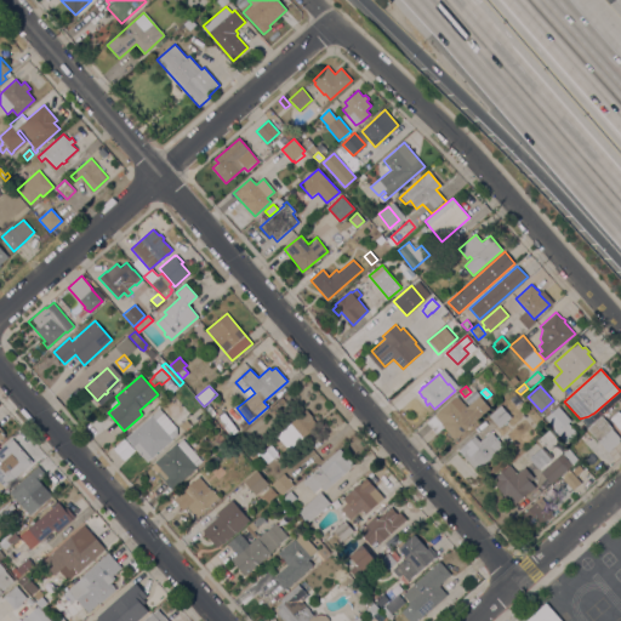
[(522,402),(517,406),(510,399),(514,394),(522,402)]
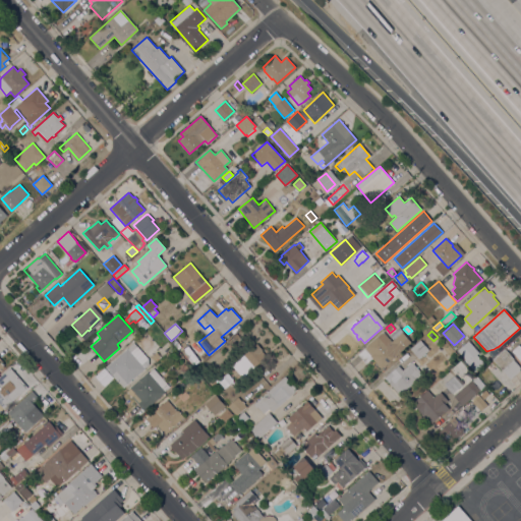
[(392,341),(402,332),(411,343),(382,368),(372,358),(366,363),(358,354),(366,347),(366,346),(383,332),(392,341)]
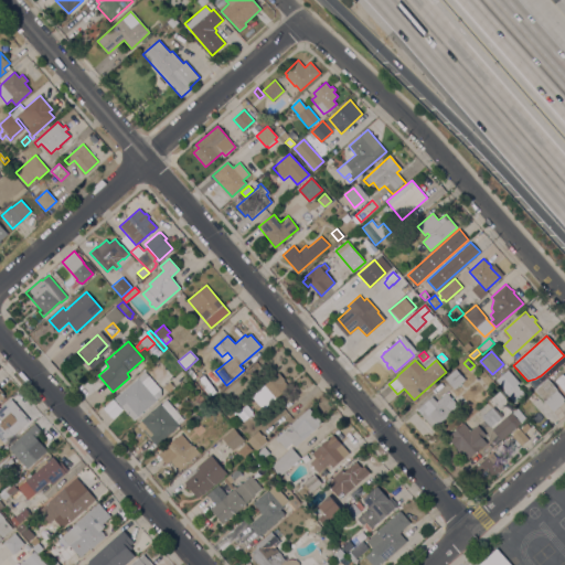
[(224,385),(210,397),(195,381),(210,369),(224,385)]
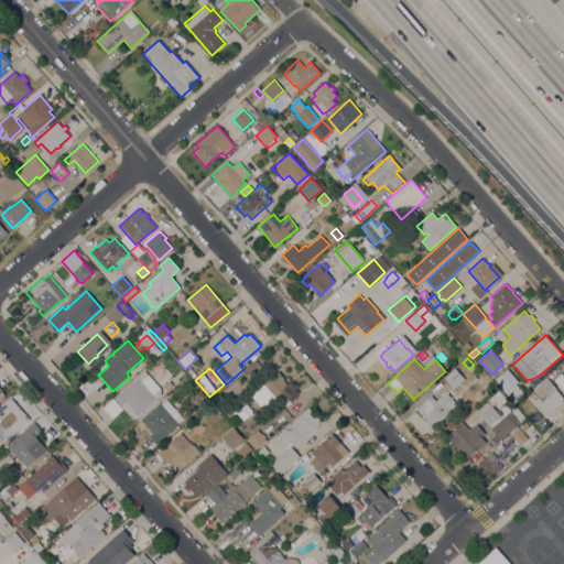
[(455,368),(464,379),(454,388),(444,378),(455,368)]
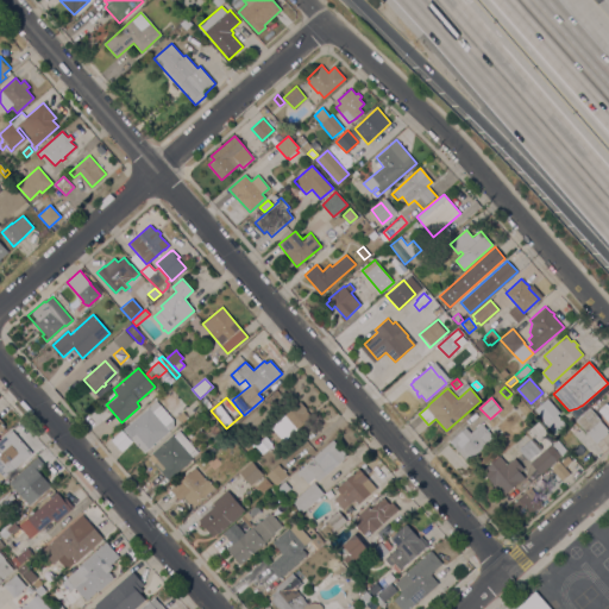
[(535,410),(548,399),(562,413),(558,415),(547,425),(535,410)]
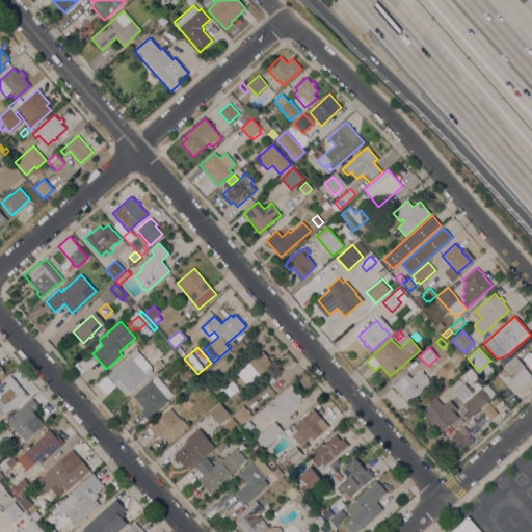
[(126,396),(108,375),(137,350),(151,366),(152,372),(148,375),(148,376),(126,396)]
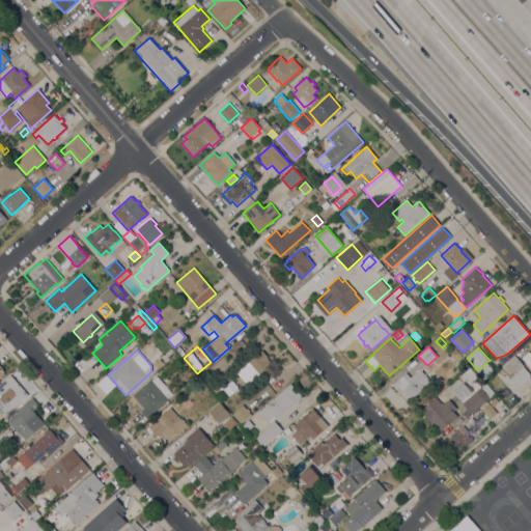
[(248,362),(245,358),(251,353),(254,357),(261,351),(268,357),(267,358),(271,363),(249,383),(248,382),(247,384),(238,372),(239,371),(239,370),(248,362)]
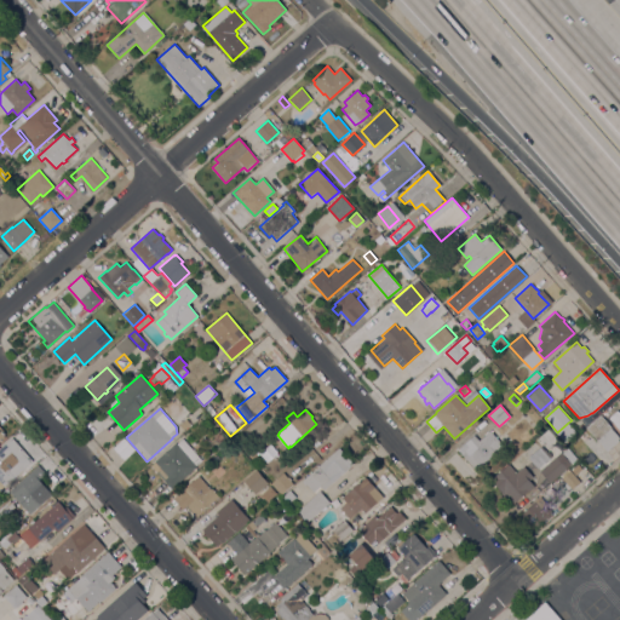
[(619,431),(609,418),(618,411),(619,412),(619,411),(619,431)]
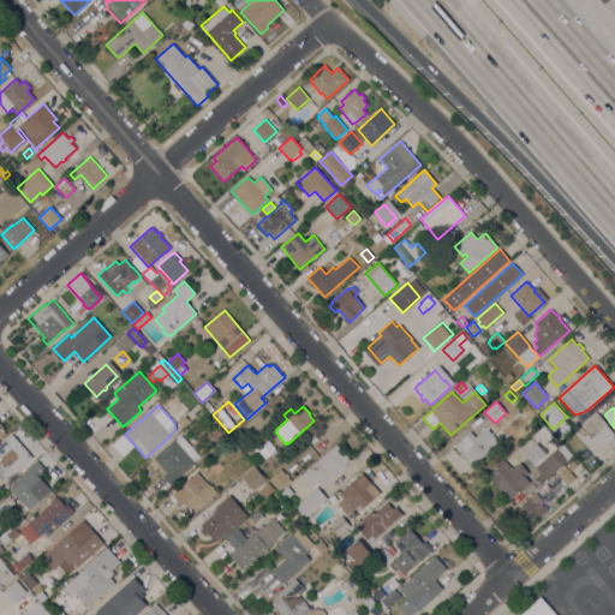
[(596,412),(608,425),(605,427),(607,428),(602,431),(601,431),(593,437),(581,424),(596,412)]
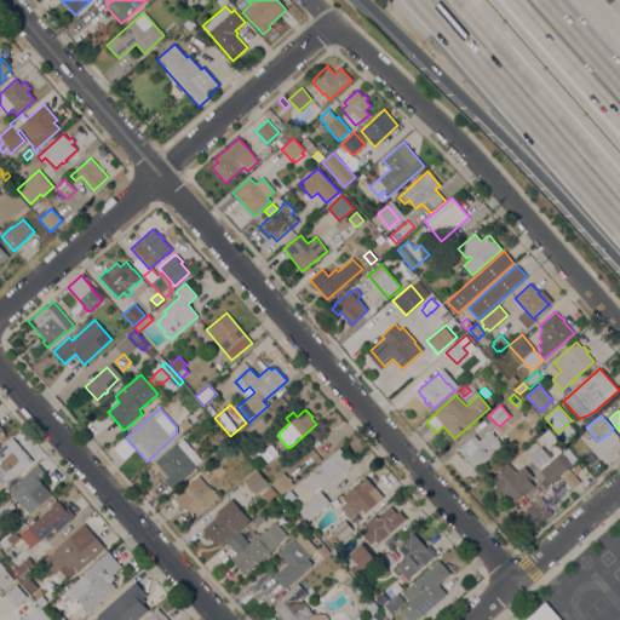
[(183,430),(179,425),(185,419),(190,424),(183,430)]
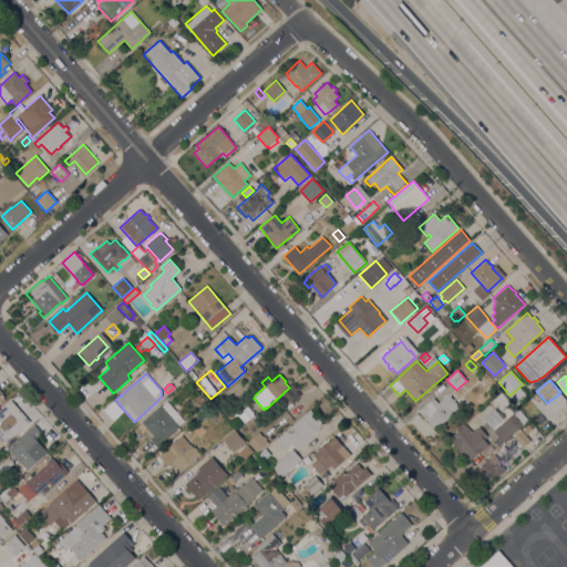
[(519,387),(527,395),(516,404),(508,395),(509,395),(519,387)]
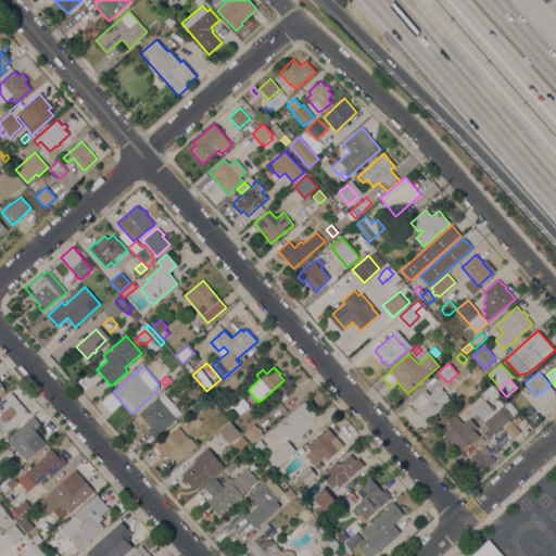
[(425,390),(430,395),(440,387),(450,399),(443,404),(444,405),(426,421),(409,403),(425,390)]
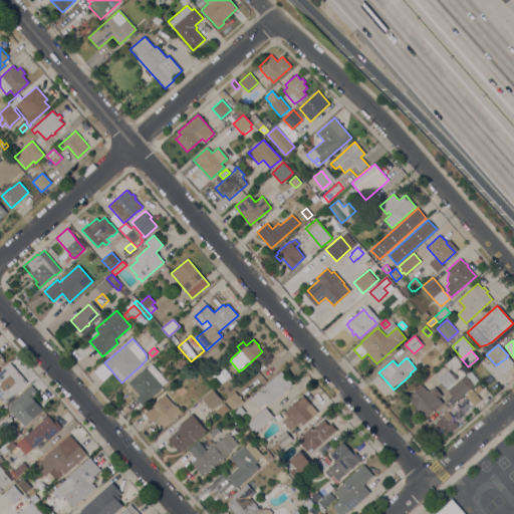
[(181,359),(185,361),(182,367),(177,364),(181,359)]
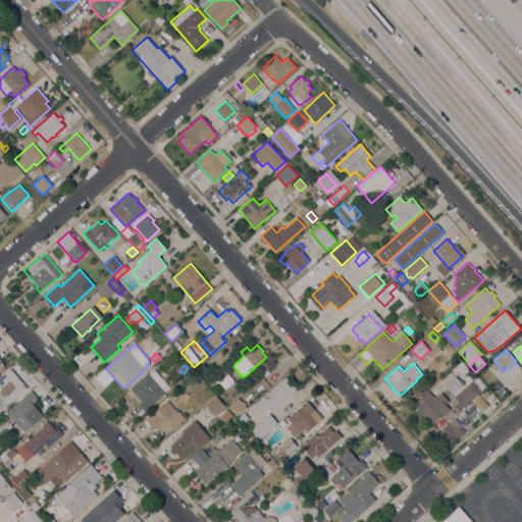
[(0,376),(10,368),(27,387),(3,409),(0,405),(0,376)]
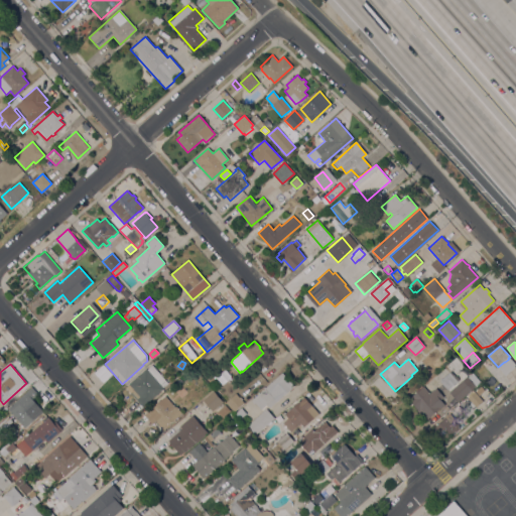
[(146,369),(151,365),(168,383),(163,388),(142,406),(136,399),(140,396),(129,384),(146,369)]
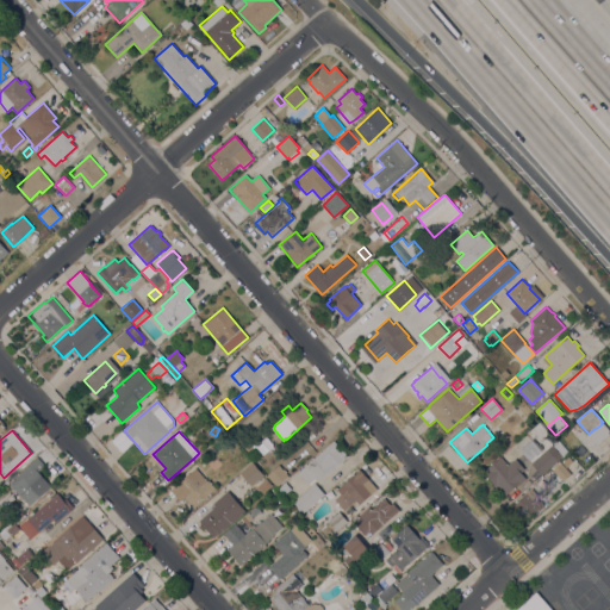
[(533,439),(536,442),(537,441),(539,442),(537,444),(542,449),(528,461),(520,450),(533,439)]
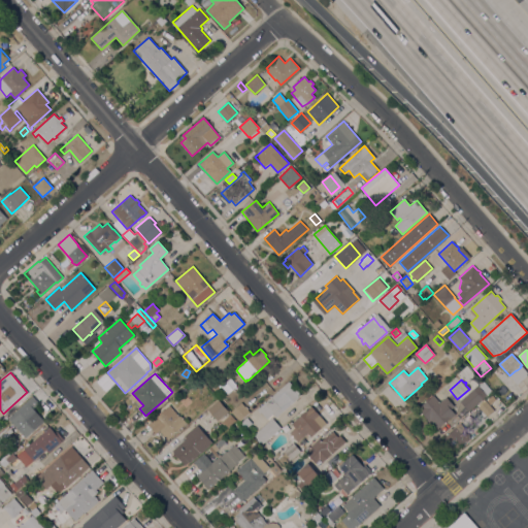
[(301,395),(275,418),(272,414),(267,419),(258,408),(289,382),(301,395)]
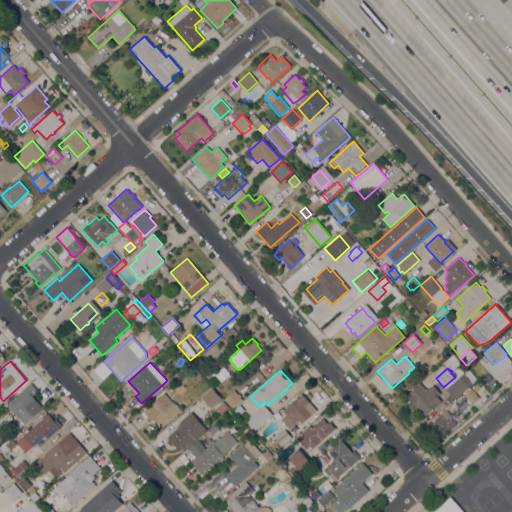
[(460,376),(461,377),(463,374),(471,383),(468,385),(469,386),(454,399),(453,397),(452,398),(444,390),(460,376)]
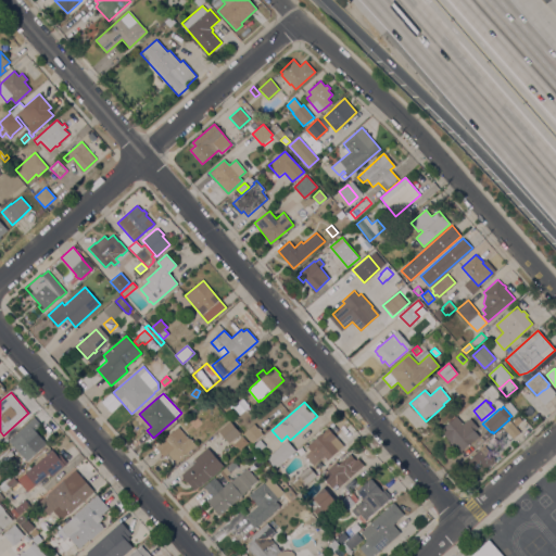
[(479,436),(459,453),(450,442),(451,442),(440,430),(456,416),(463,424),(466,420),(465,419),(467,418),(468,419),(470,418),(475,422),(476,422),(479,427),(475,431),(479,436)]
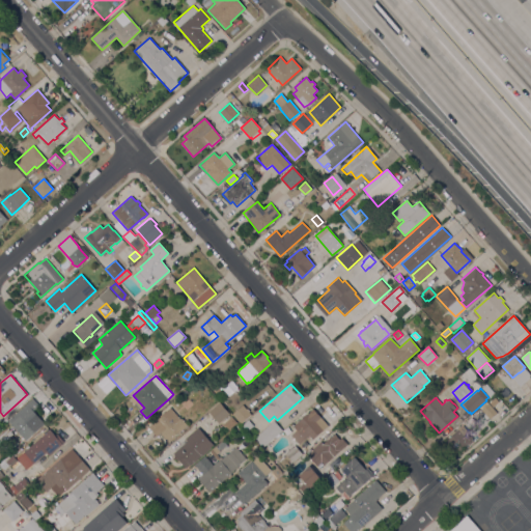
[(8,420),(32,398),(38,404),(32,411),(44,423),(25,440),(15,427),(8,420)]
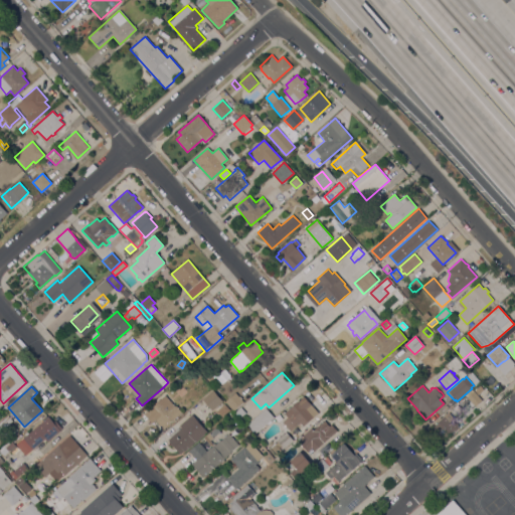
[(212,410),(202,399),(212,390),(222,401),(212,410)]
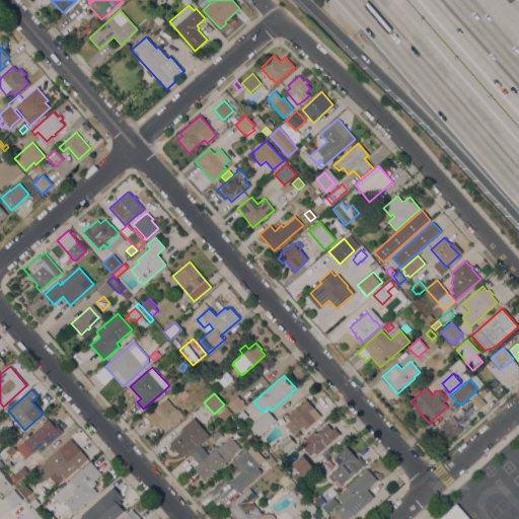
[(470,399),(477,393),(486,403),(478,410),(470,399)]
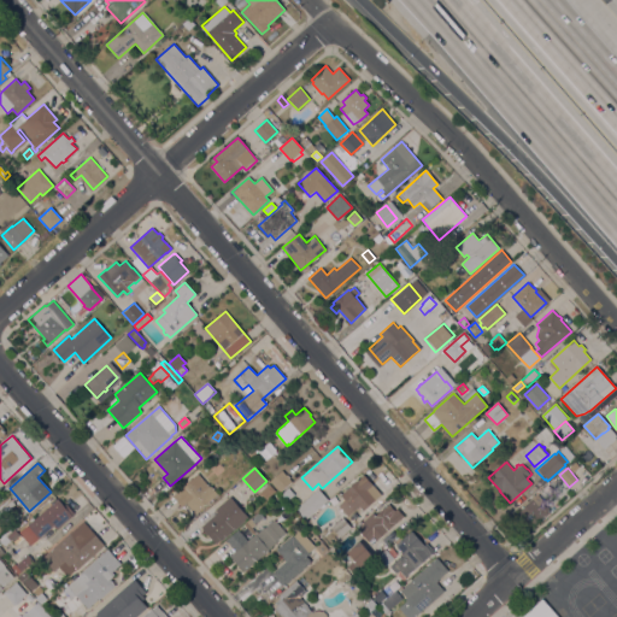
[(270,481),(282,470),(292,481),(280,492),(270,481)]
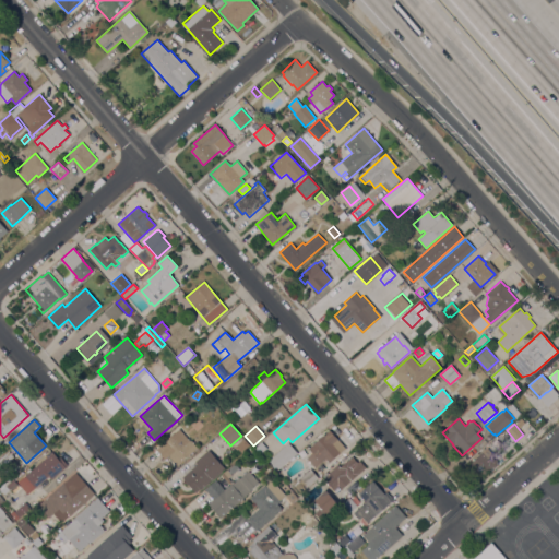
[(179,429),(190,441),(191,440),(197,448),(177,465),(168,455),(164,460),(155,450),(179,429)]
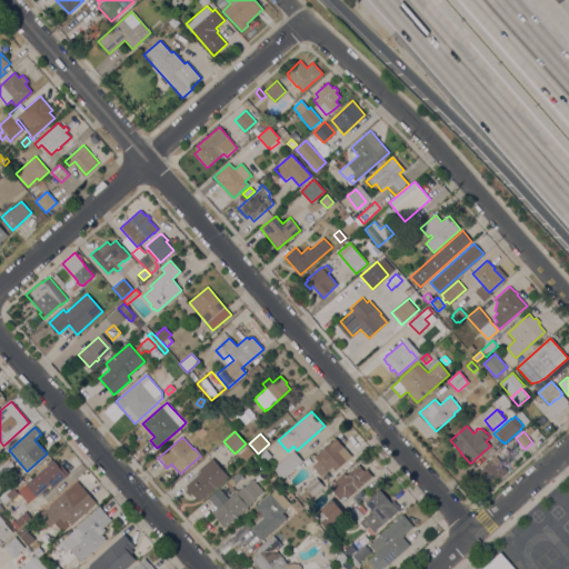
[(336,438),(351,456),(335,471),(331,467),(320,476),(312,466),(318,461),(313,456),(336,438)]
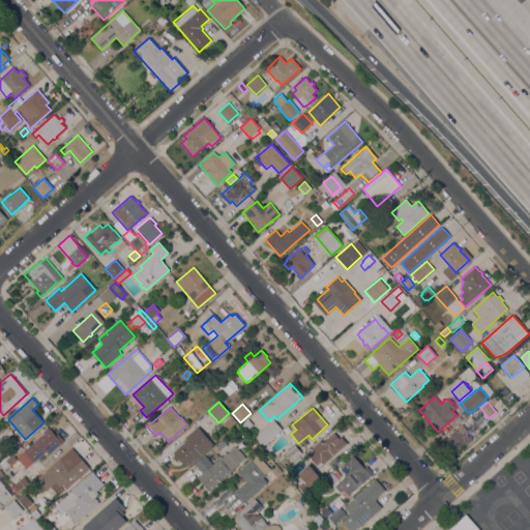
[(223,422),(231,416),(236,422),(229,430),(223,422)]
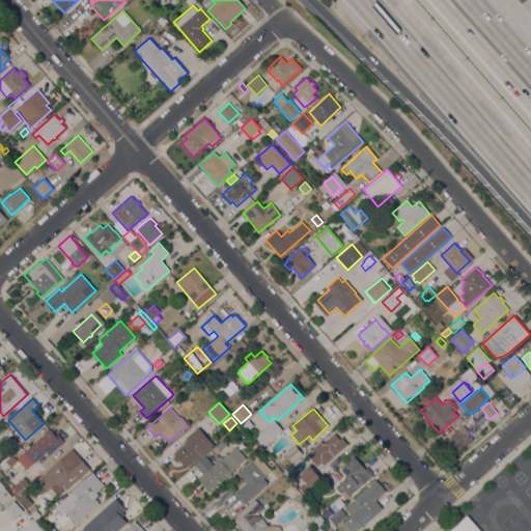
[(248,420),(253,425),(247,431),(242,425),(248,420)]
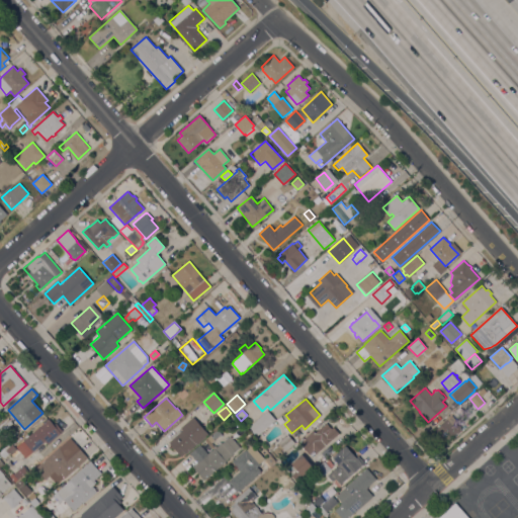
[(267,411),(275,420),(257,436),(249,427),(267,411)]
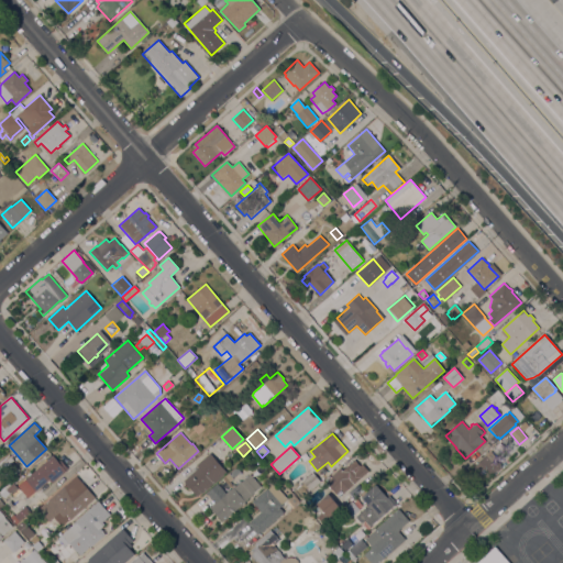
[(196,465),(209,453),(227,472),(213,483),(201,493),(197,496),(189,487),(188,488),(184,484),(185,483),(184,481),(185,479),(183,476),(195,466),(197,468),(198,467),(196,465)]
